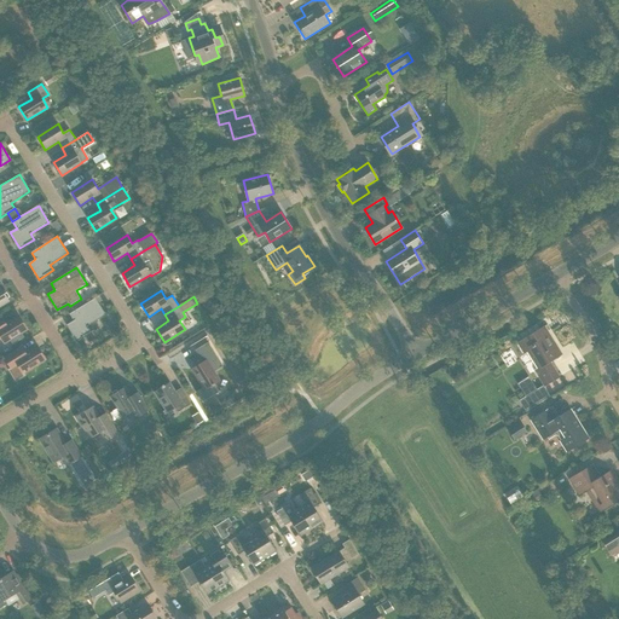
[(87,327),(105,314),(96,298),(70,313),(74,320),(67,325),(76,341),(91,331),(87,327)]
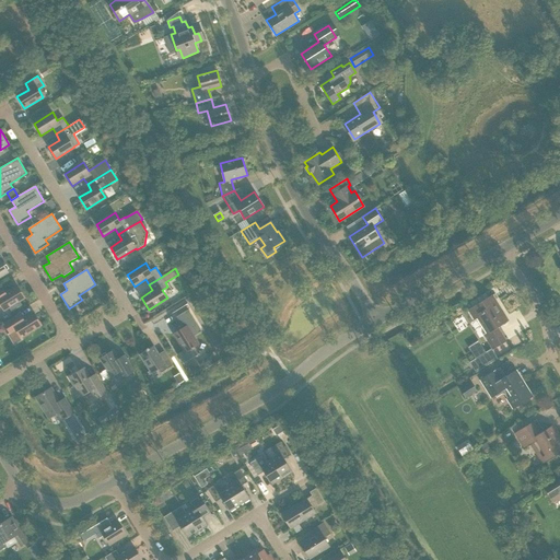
[(0,288),(0,303),(4,311),(9,307),(12,311),(21,305),(19,301),(24,298),(18,287),(6,293),(2,288),(0,288)]
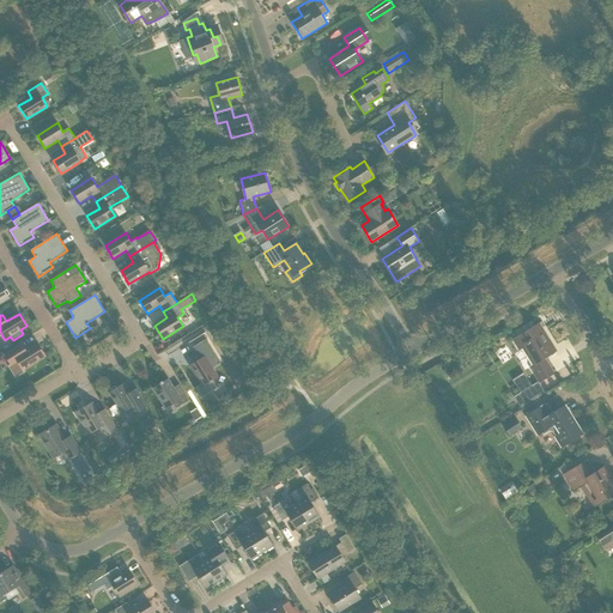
[(519,350),(522,349),(533,365),(529,366),(540,383),(554,374),(545,358),(557,351),(539,323),(513,339),(519,350)]
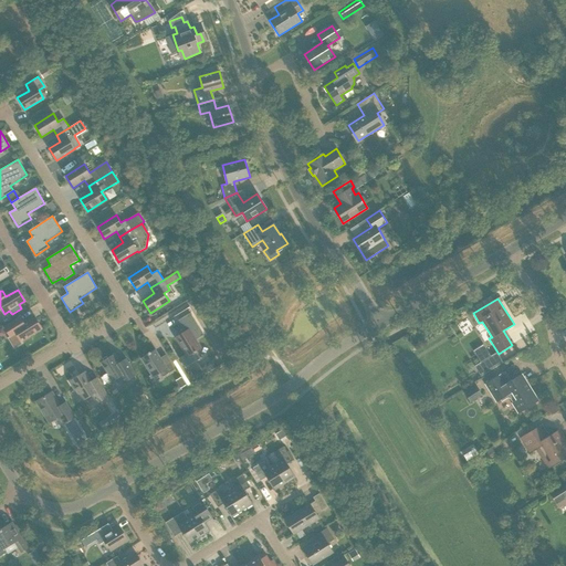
[(203,335),(190,313),(178,321),(182,326),(186,324),(188,329),(176,337),(186,354),(179,358),(185,367),(199,358),(196,353),(197,352),(196,350),(200,348),(196,339),(203,335)]
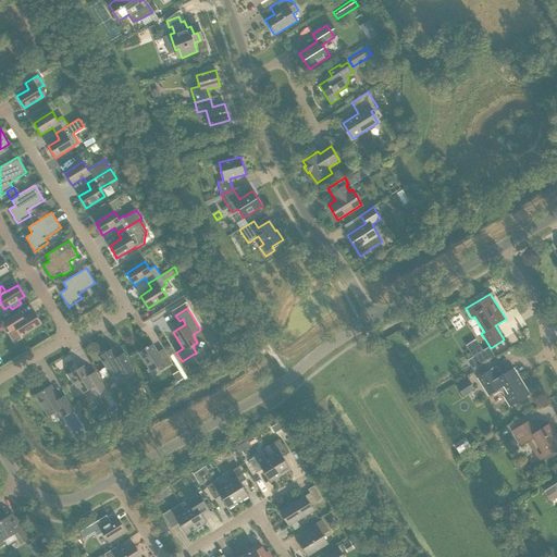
[(15,314),(4,322),(10,331),(8,333),(14,343),(23,338),(21,335),(41,323),(34,311),(23,318),(20,312),(15,314)]
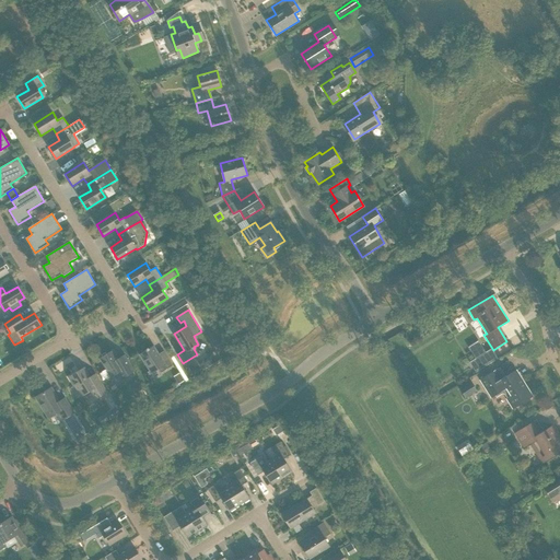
[(479,343),(470,349),(477,360),(471,364),(477,372),(488,365),(483,357),(486,354),(479,343)]
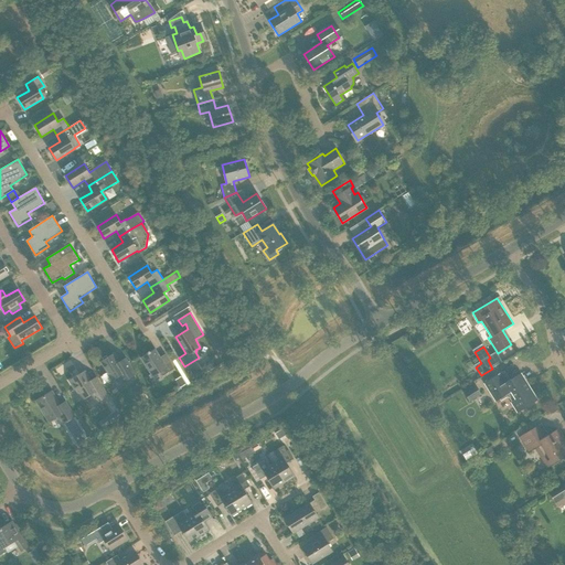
[(141,358),(153,376),(160,372),(162,376),(174,369),(167,356),(161,360),(155,350),(150,352),(150,351),(142,355),(144,356),(141,358)]
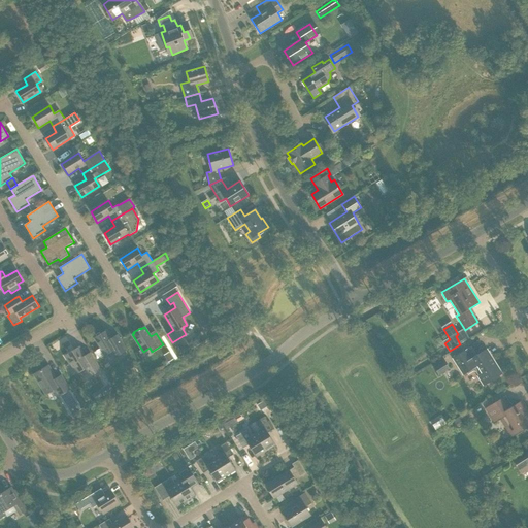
[(107,330),(95,337),(105,355),(111,352),(116,357),(127,350),(119,337),(112,340),(107,330)]
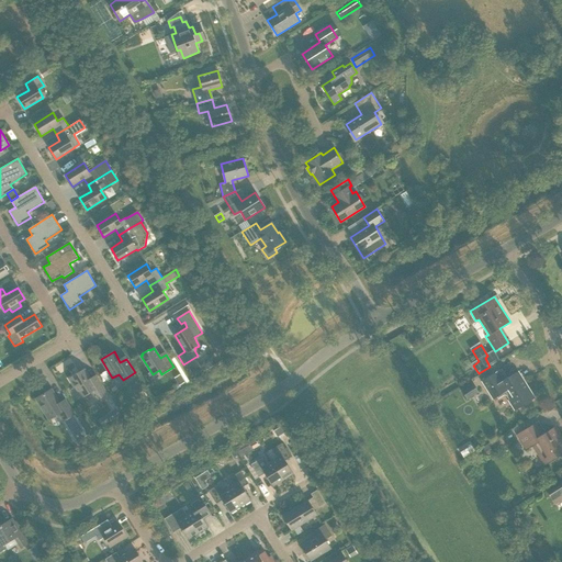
[(212,359),(201,366),(204,371),(215,364),(212,359)]
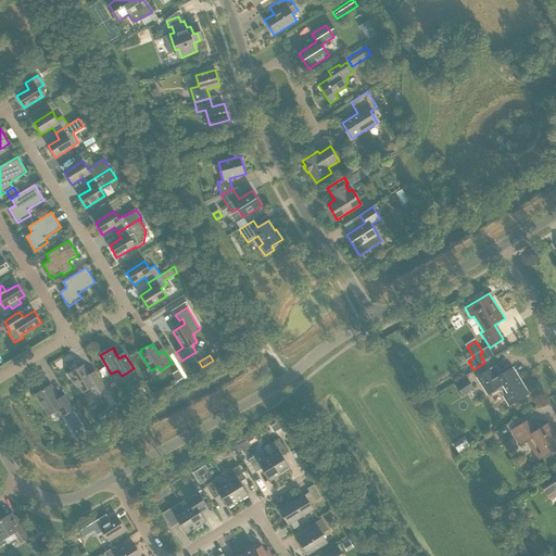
[(95,371),(89,375),(84,365),(68,375),(74,383),(75,382),(81,393),(89,389),(93,396),(106,389),(95,371)]
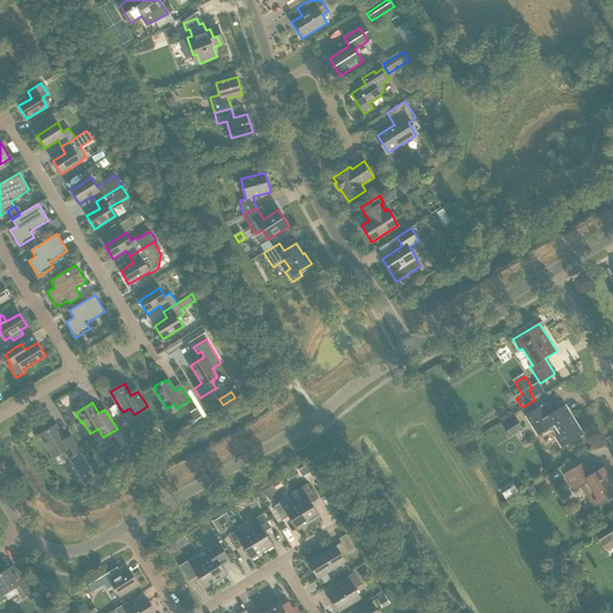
[(562,447),(583,434),(564,405),(552,412),(546,402),(526,416),(538,435),(554,425),(559,434),(554,436),(562,447)]
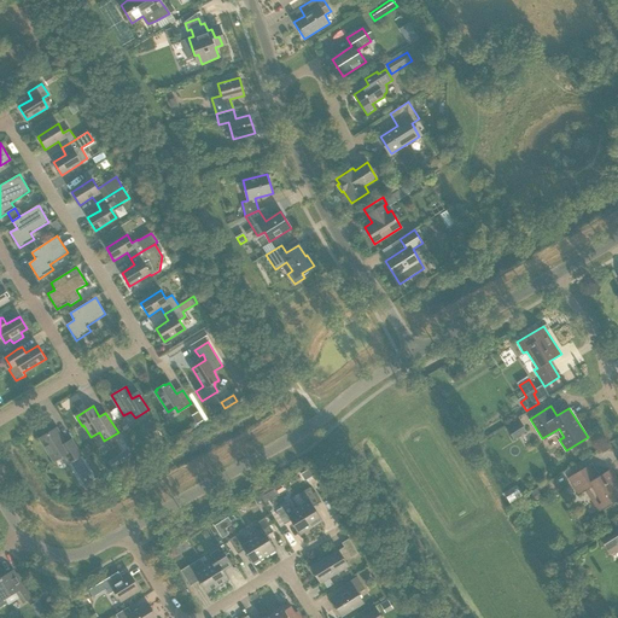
[(518,420),(506,427),(514,439),(525,432),(518,420)]
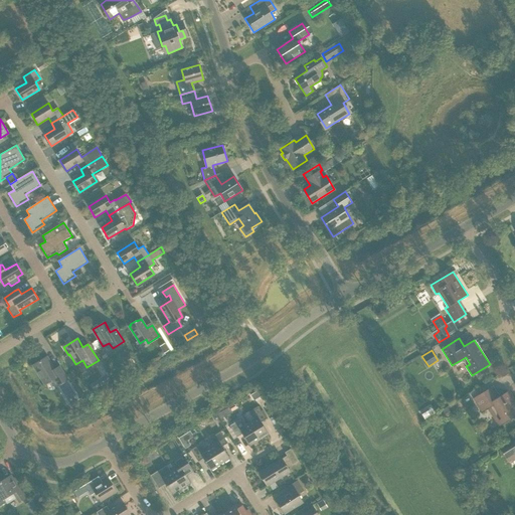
[(58,385),(67,379),(59,366),(54,370),(46,357),(34,365),(45,384),(54,378),(58,385)]
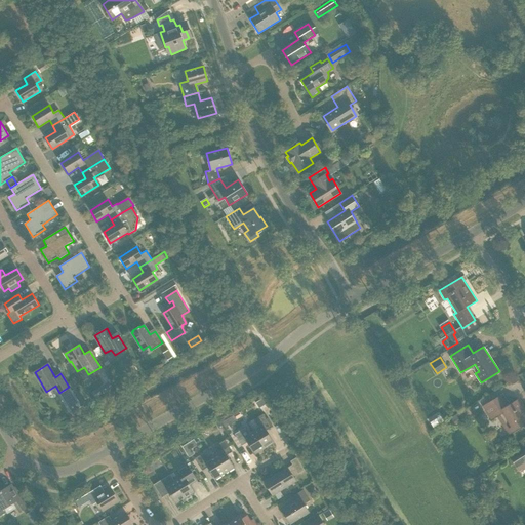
[(91,392),(95,399),(101,396),(96,389),(91,392)]
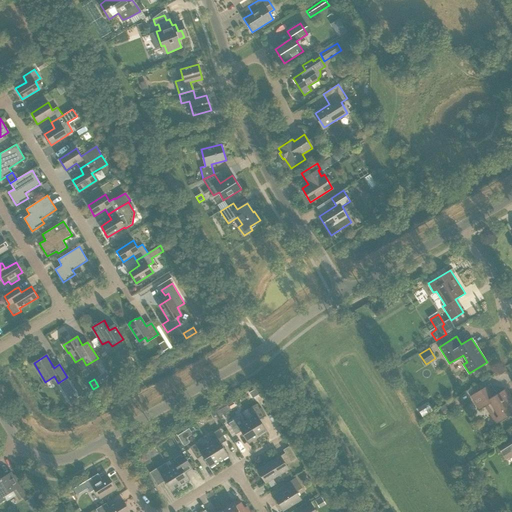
[(497,423),(511,413),(511,402),(504,389),(497,394),(490,383),(472,395),(480,409),(486,405),(497,423)]
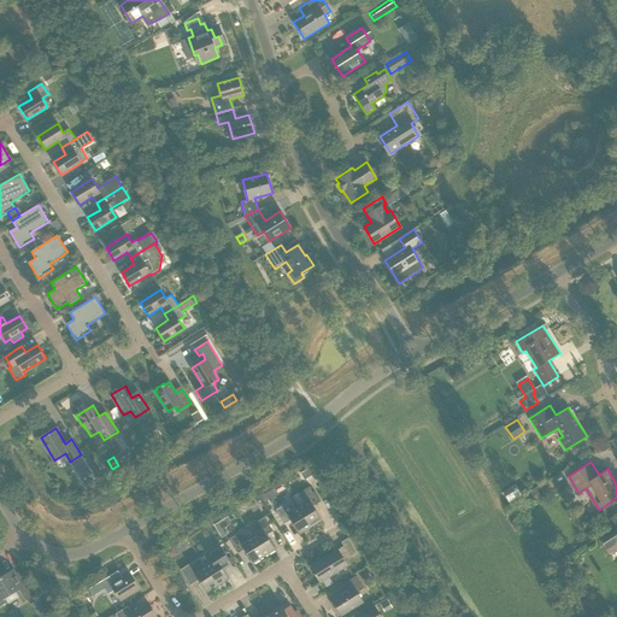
[(309,469),(301,474),(305,480),(312,475),(309,469)]
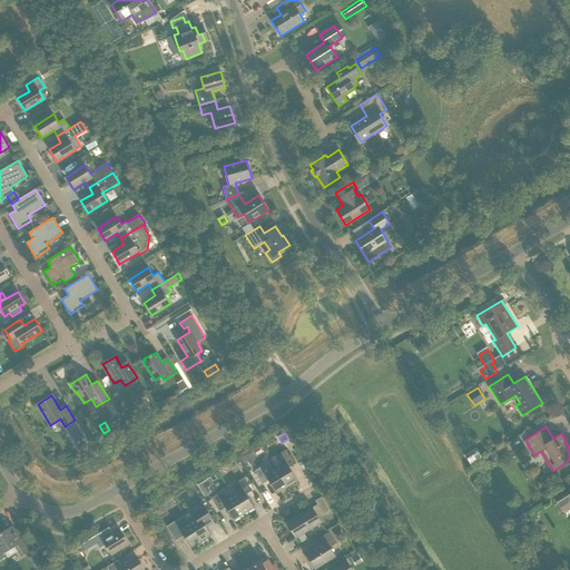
[(495,450),(489,454),(492,460),(499,455),(495,450)]
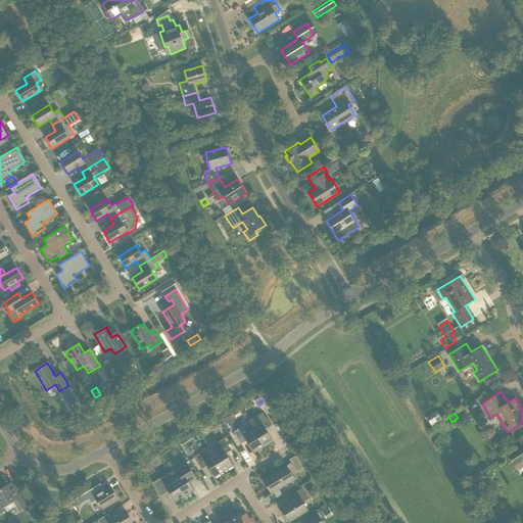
[(252,429),(264,446),(273,440),(266,428),(271,425),(264,414),(254,419),(258,426),(252,429)]
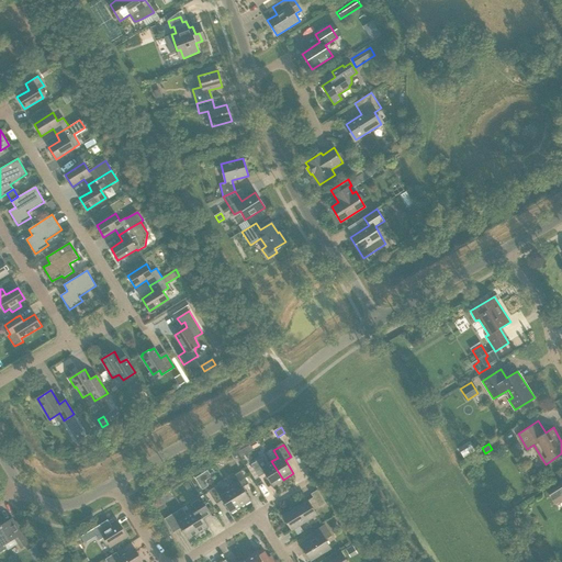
[(243,449),(237,452),(240,458),(246,454),(243,449)]
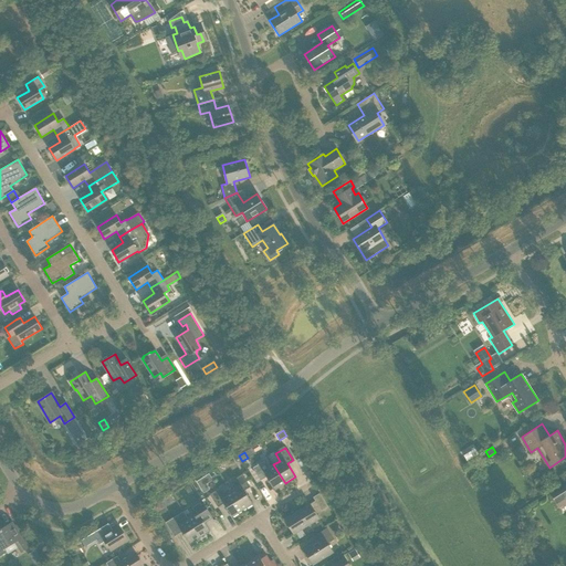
[(285,483),(273,464),(268,469),(263,461),(253,468),(261,481),(266,477),(274,490),(285,483)]
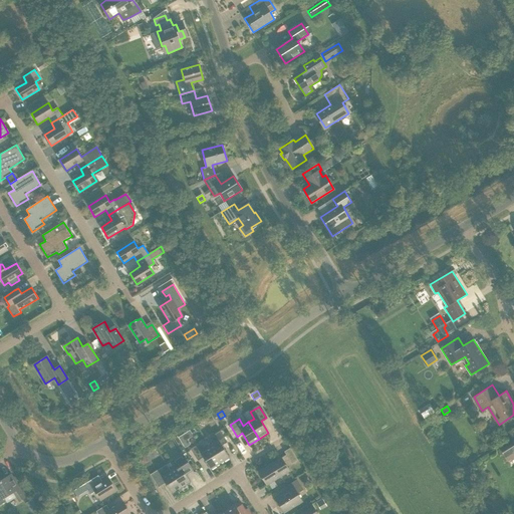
[(210,446),(220,463),(230,458),(222,446),(227,442),(220,431),(211,437),(215,443),(210,446)]
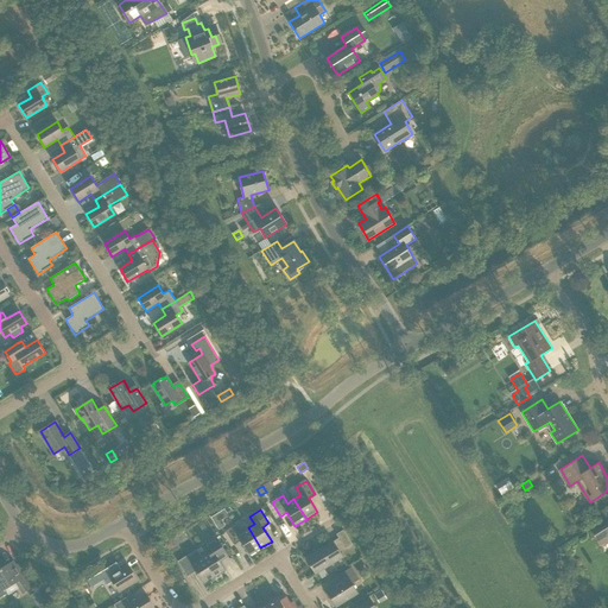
[(216,514),(211,518),(219,530),(225,526),(216,514)]
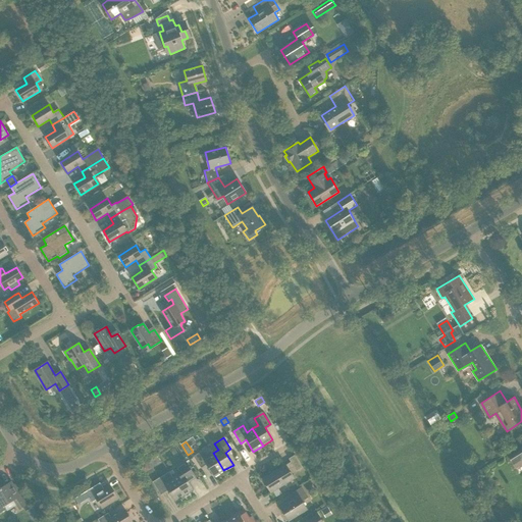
[(521,445),(507,455),(513,464),(516,468),(521,464),(521,445)]
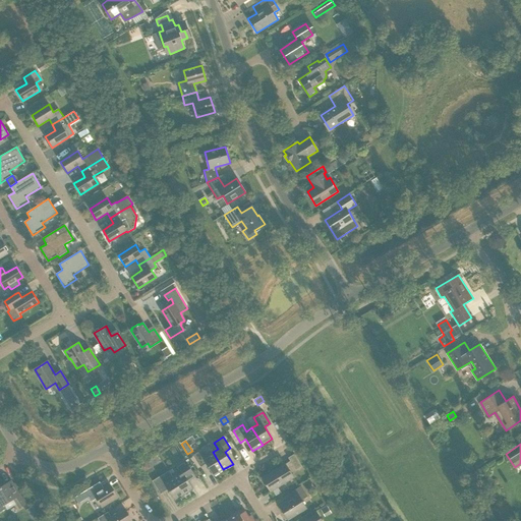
[(223,469),(213,452),(207,456),(203,449),(193,455),(200,467),(206,464),(214,475),(223,469)]
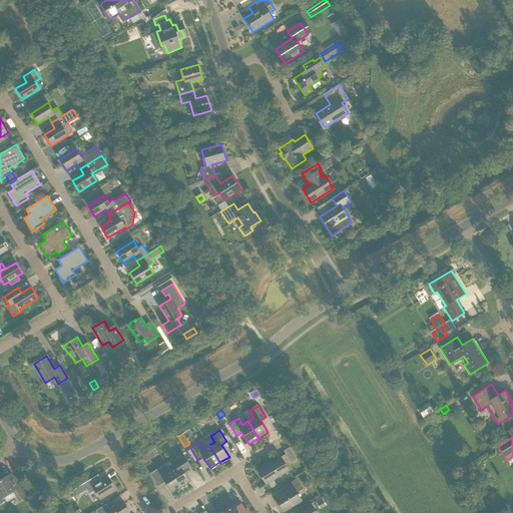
[(292,463),(298,459),(290,447),(284,451),(286,454),(281,457),(259,470),(267,484),(289,470),(284,462),(289,459),(292,463)]
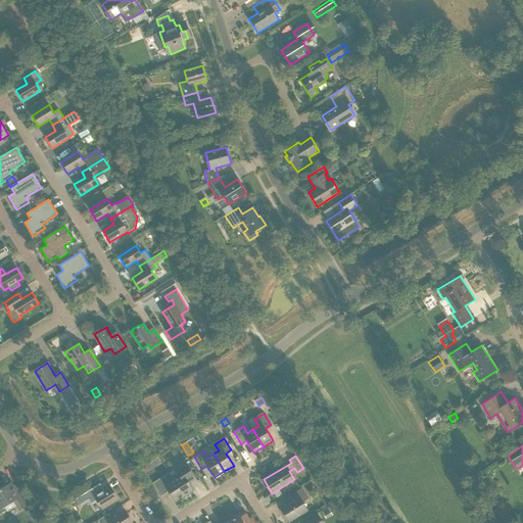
[(174,479),(185,496),(194,490),(189,481),(196,477),(186,462),(175,469),(179,475),(174,479)]
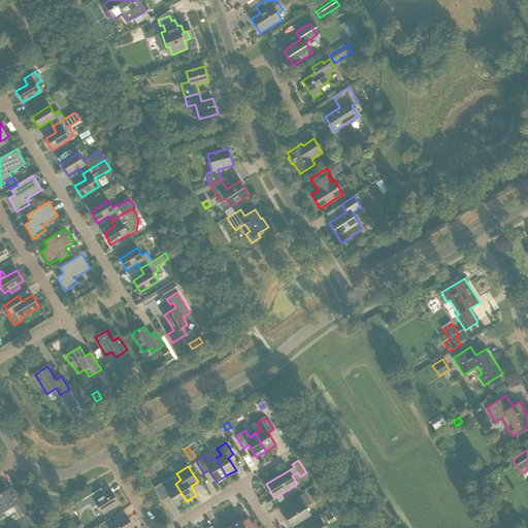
[(174,484),(171,477),(155,488),(163,501),(170,496),(176,507),(187,501),(175,484),(174,484)]
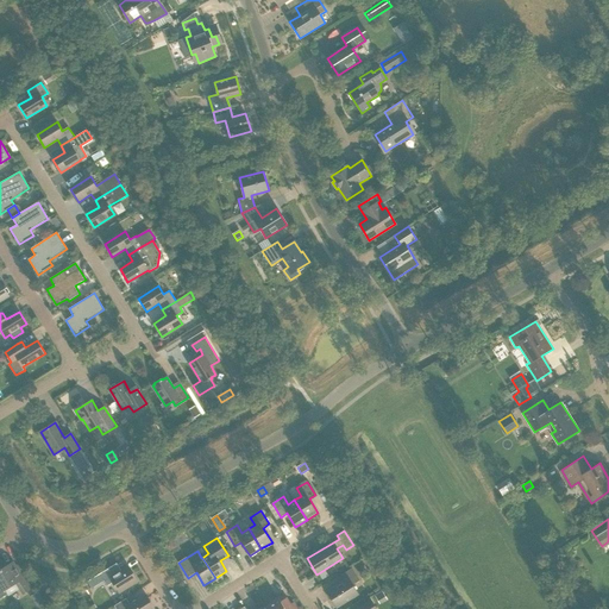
[(0,597),(6,594),(5,590),(17,583),(23,594),(32,588),(25,577),(23,578),(13,563),(0,570),(0,597)]
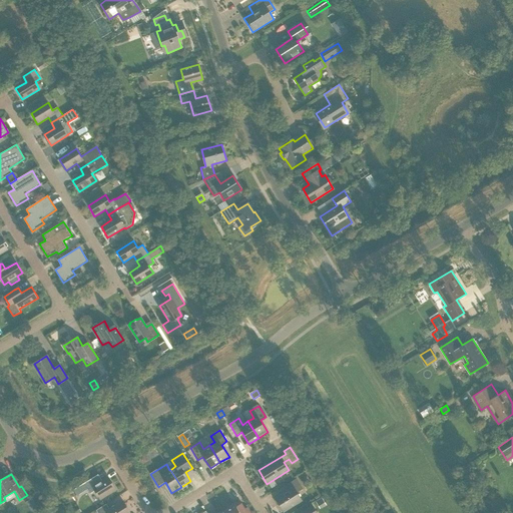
[(77,496),(87,489),(90,493),(95,491),(100,499),(115,490),(107,477),(98,483),(94,477),(74,490),(77,496)]
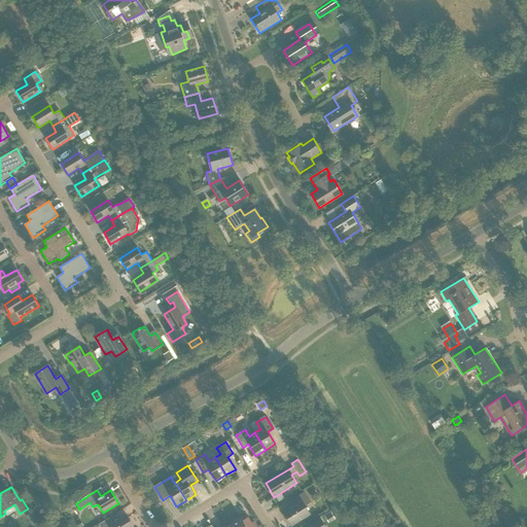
[(305,506),(311,502),(305,491),(292,499),(295,504),(283,513),(291,525),(310,514),(305,506)]
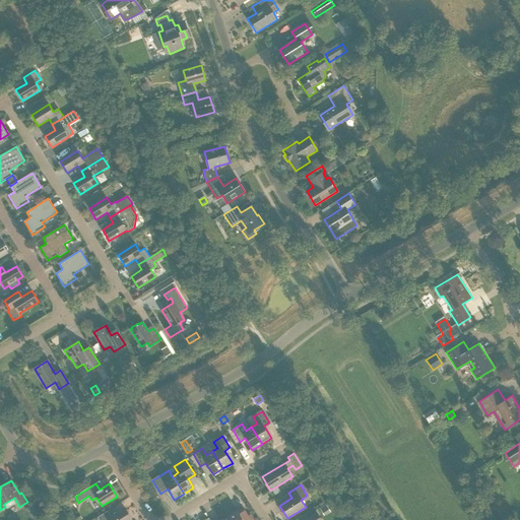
[(229,517),(231,519),(250,519),(243,507),(237,510),(238,511),(229,517)]
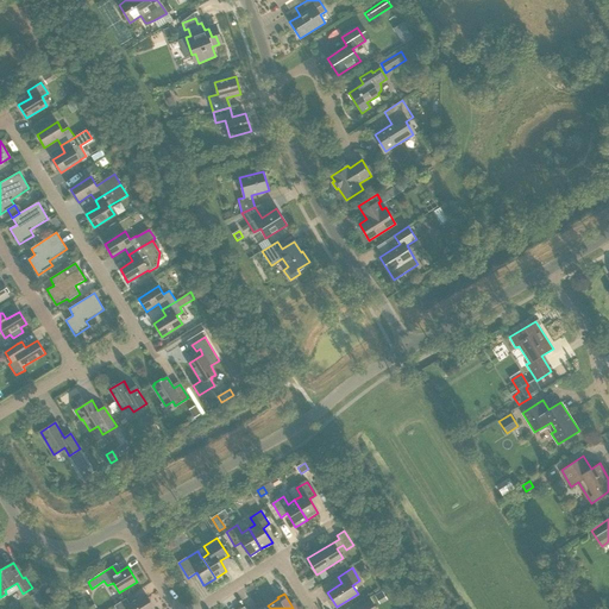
[(155,608),(146,595),(130,604),(126,598),(114,606),(115,608),(155,608)]
